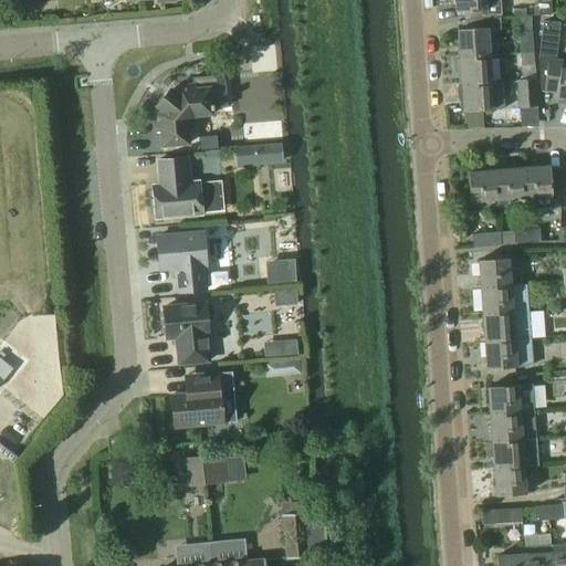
[(469,11),(471,11),(482,10),(482,19),(501,18),(499,0),(454,0),(457,12),(464,12),(469,11)]
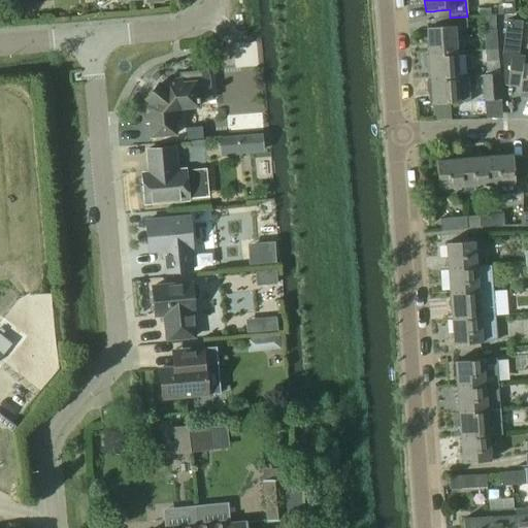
[(501,2),(501,14),(502,14),(515,13),(515,2),(501,2)]
